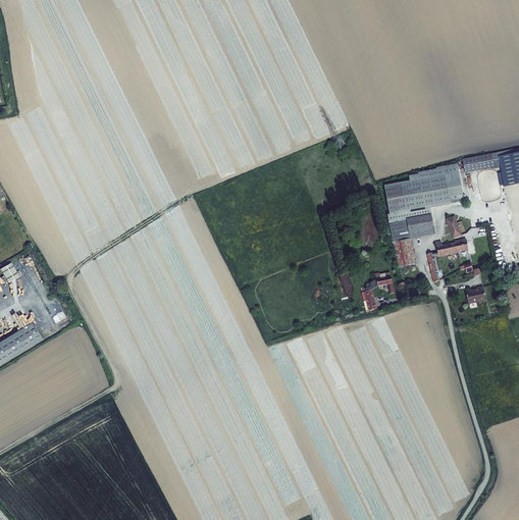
[(464,171),(499,165),(496,152),(462,158),(464,171)]
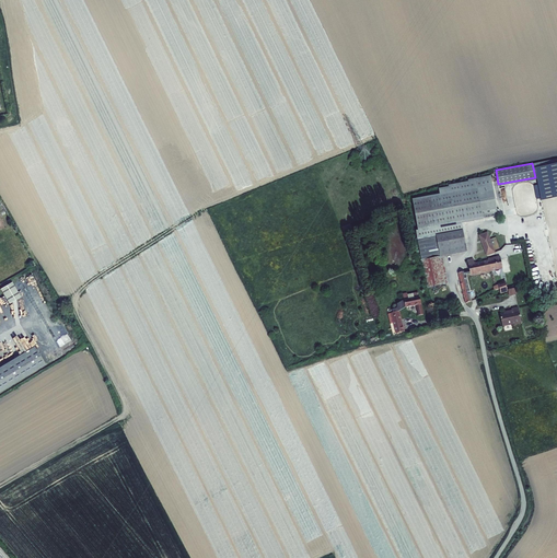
[(556,167),(535,172),(536,178),(541,200),(556,197),(556,167)]
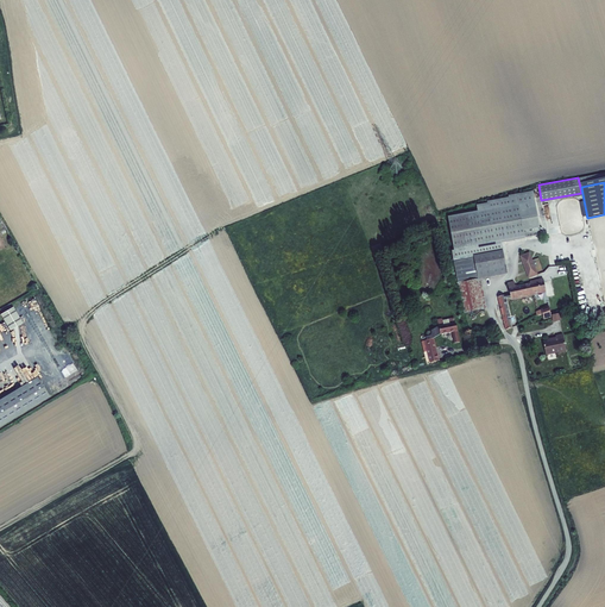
[(451,250),(457,281),(479,276),(505,271),(500,241),(540,233),(533,191),(509,195),(509,196),(487,201),(487,202),(476,205),(477,210),(446,216),(452,249),(451,250)]
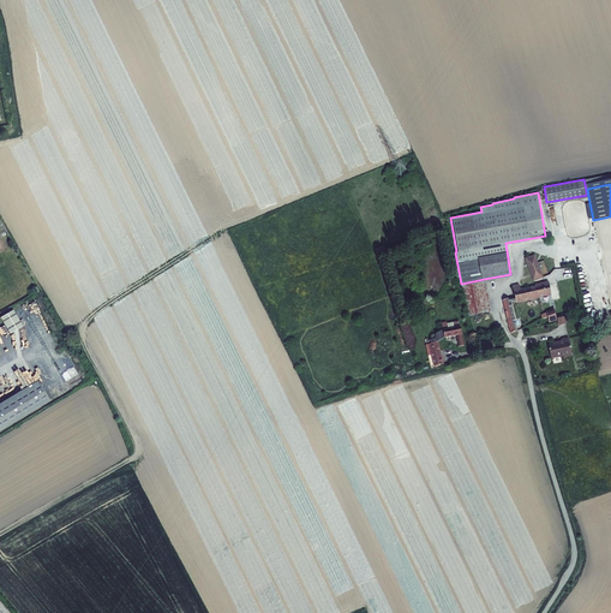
[(526,257),(528,265),(537,261),(533,254),(526,257)]
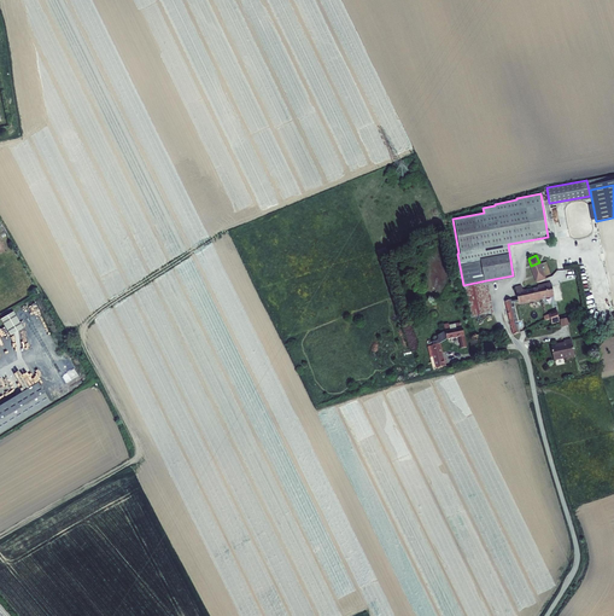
[(539,262),(531,266),(537,283),(545,279),(539,262)]
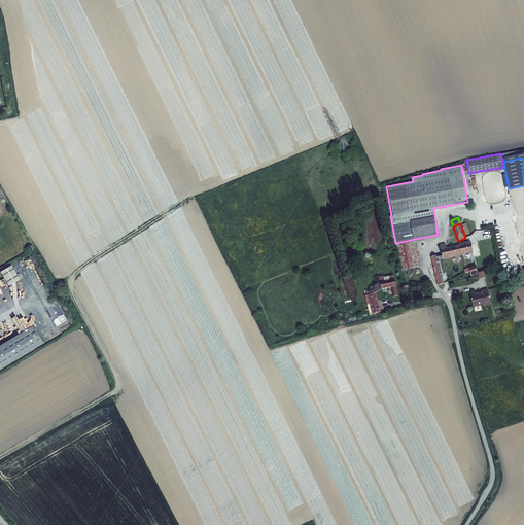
[(402,243),(415,241),(415,239),(395,243),(400,270),(407,269),(402,243)]
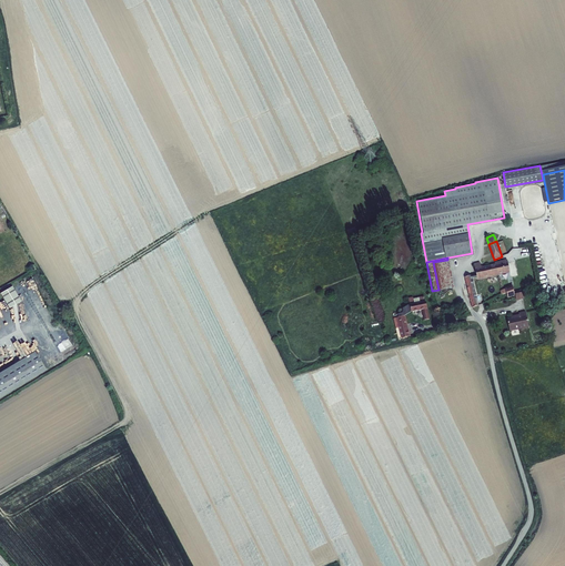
[(471,279),(508,269),(506,259),(493,262),(494,263),(481,266),(480,260),(473,261),(476,273),(463,276),(465,286),(467,292),(471,305),(477,304),(471,279)]
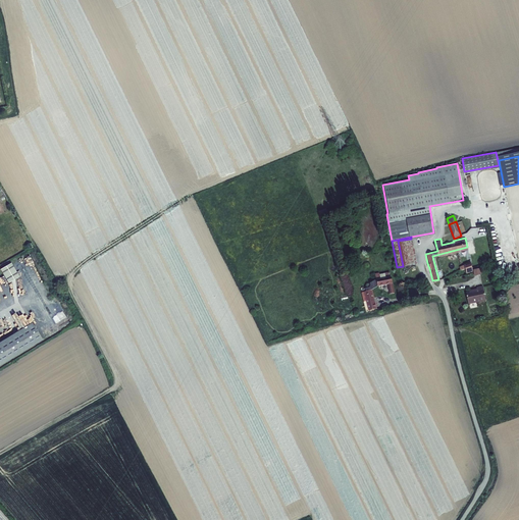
[(416,263),(411,239),(398,241),(403,266),(416,263)]
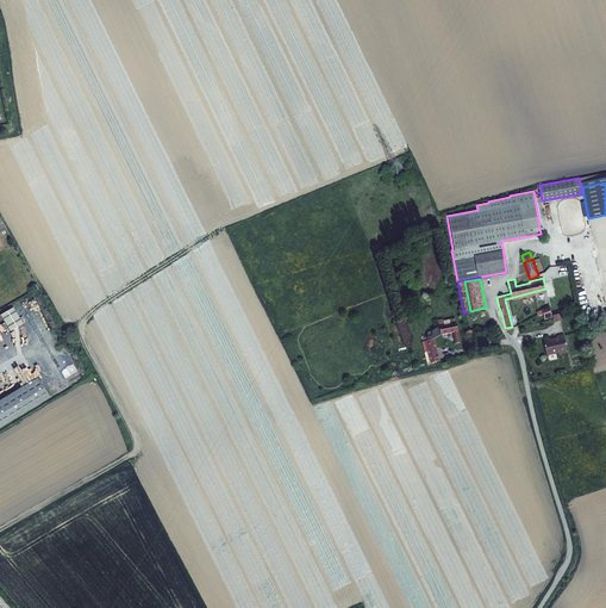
[(553,315),(549,304),(542,308),(543,314),(544,317),(553,315)]
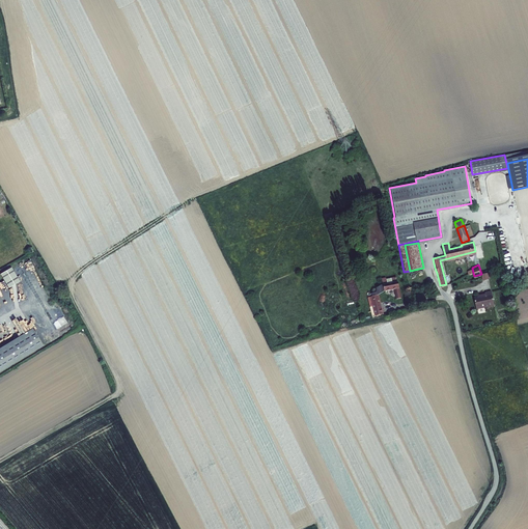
[(12,267),(1,273),(9,286),(21,280),(12,267)]
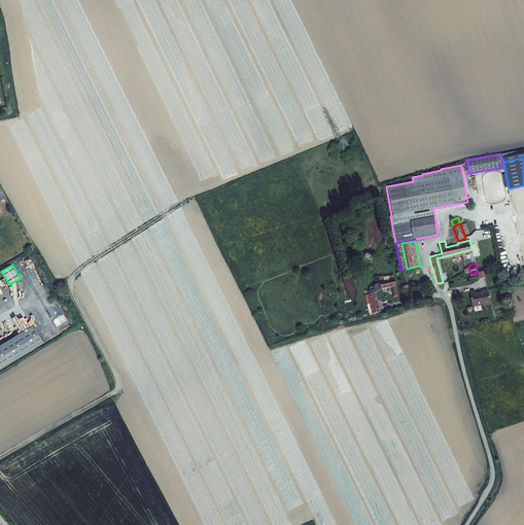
[(379,284),(380,289),(391,287),(393,299),(398,298),(394,280),(380,282),(380,283),(379,284)]
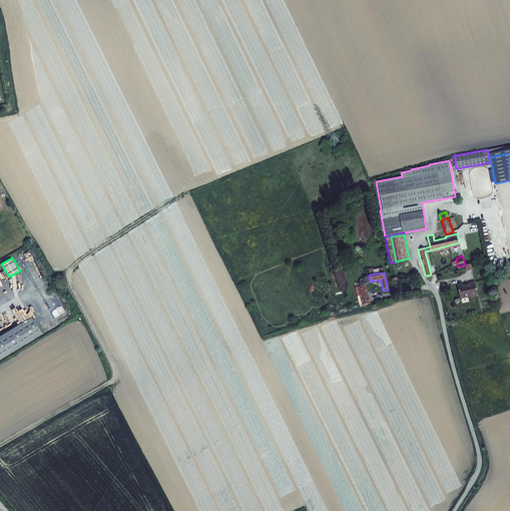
[(365,285),(355,287),(360,306),(369,303),(365,285)]
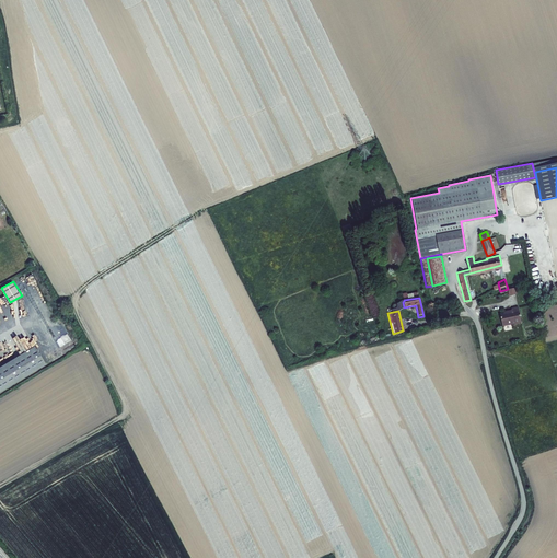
[(515,311),(496,314),(499,329),(518,326),(515,311)]
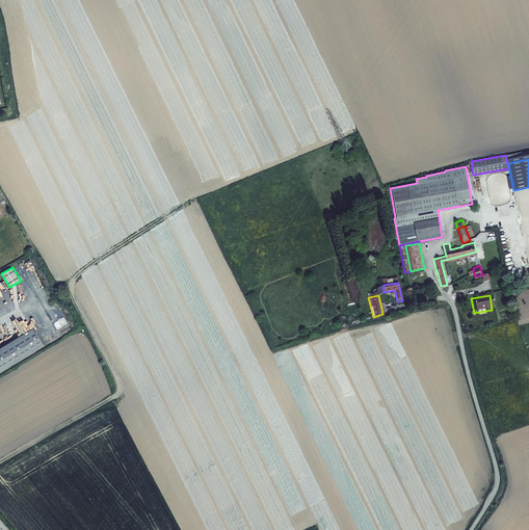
[(33,330),(0,350),(0,373),(44,347),(33,330)]
